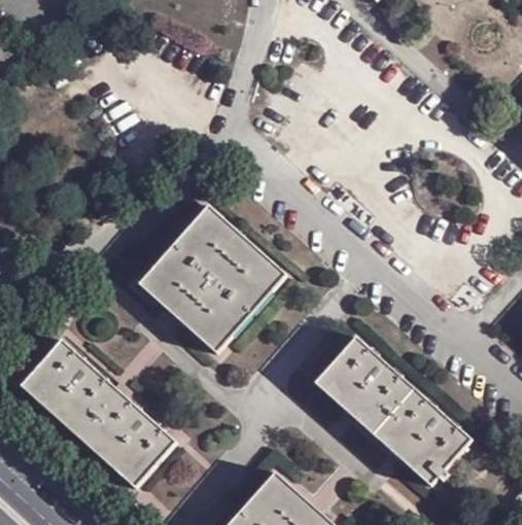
[(207,204),(138,282),(215,352),(284,274),(207,204)]
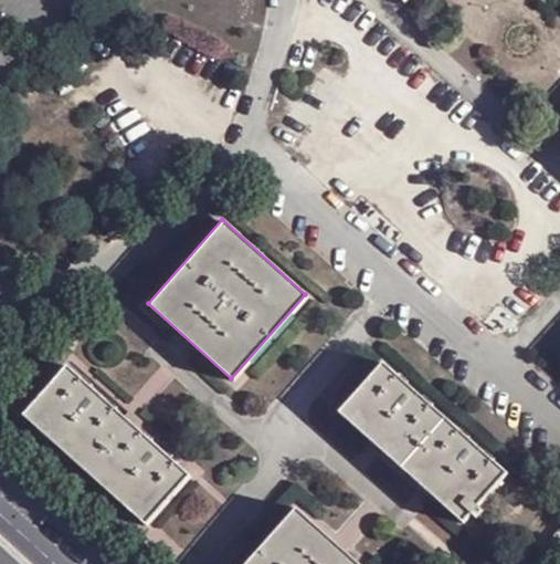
[(380,361),(337,410),(458,521),(503,470),(380,361)]
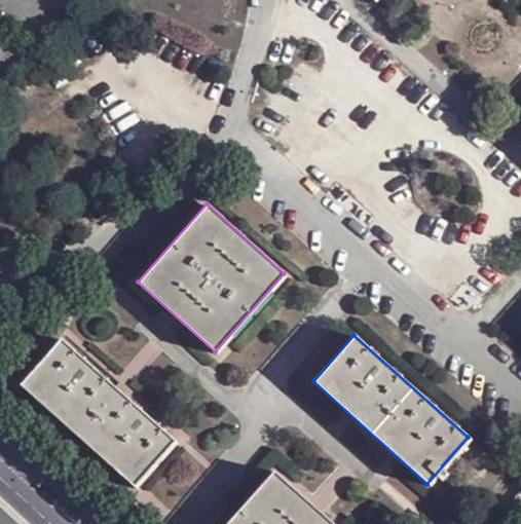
[(133,486),(175,441),(61,337),(19,385),(133,486)]
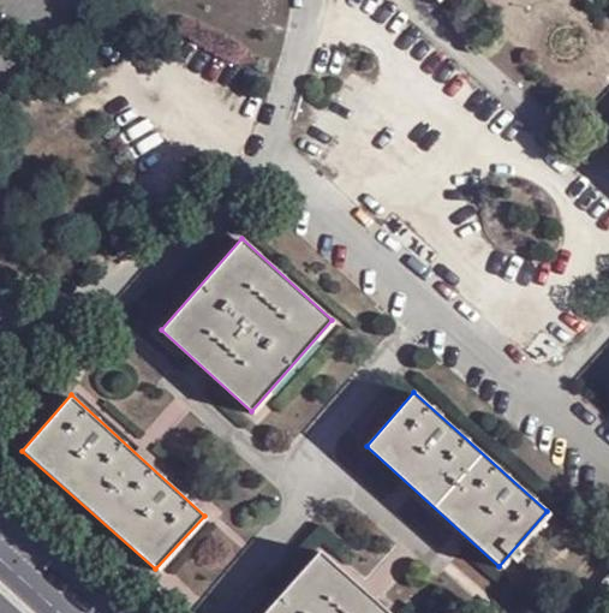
[(387,612),(318,551),(262,612),(387,612)]
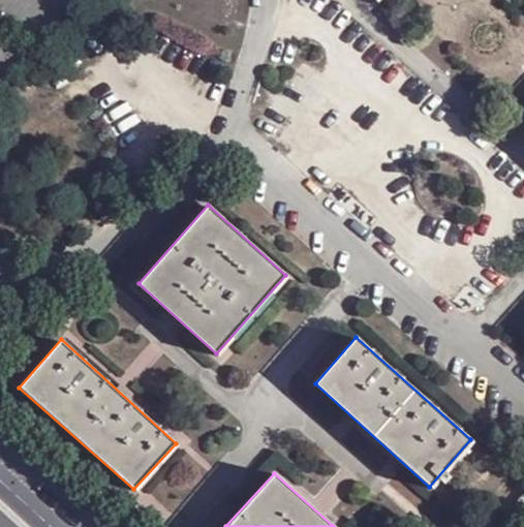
[(523,513),(523,487),(512,502),(523,513)]
